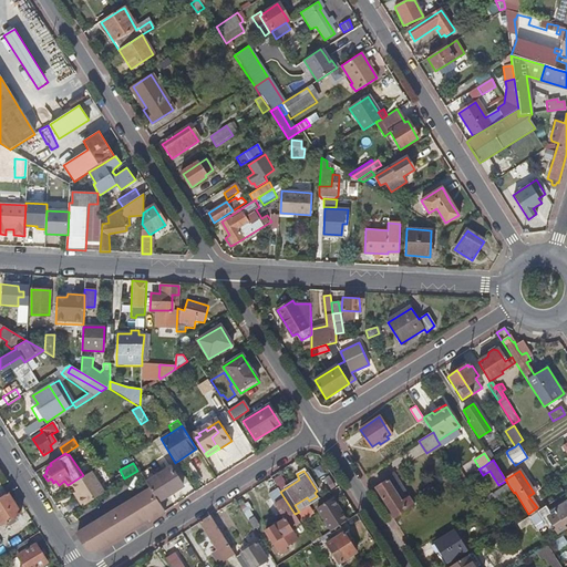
[(103,493),(91,472),(71,484),(76,492),(80,496),(78,497),(82,506),(103,493)]
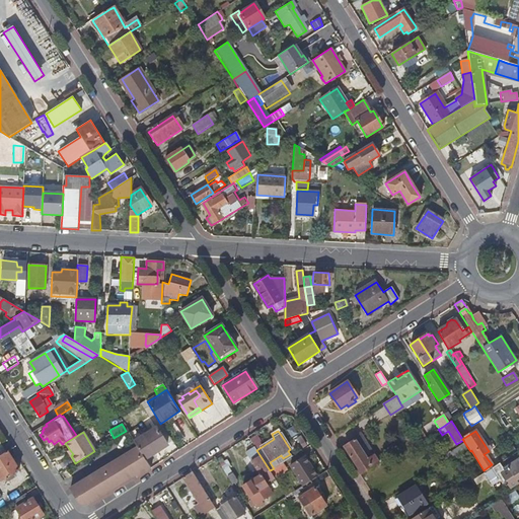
[(149,432),(133,442),(134,443),(145,459),(166,445),(161,436),(154,440),(149,432)]
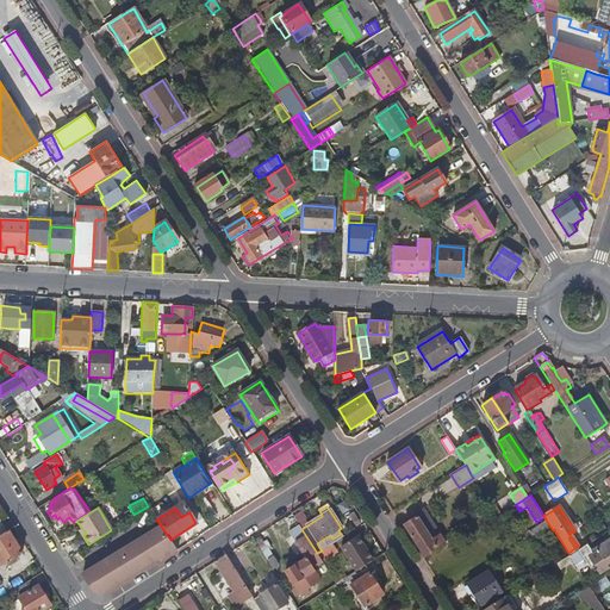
[(422,508),(408,517),(410,521),(404,524),(424,555),(444,541),(422,508)]
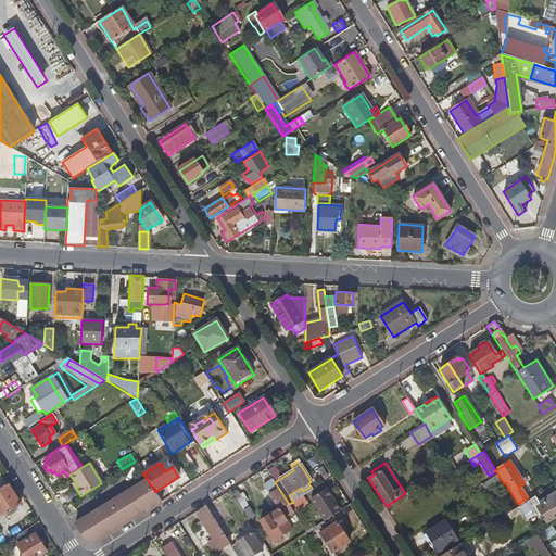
[(501,479),(497,474),(482,483),(481,482),(472,489),(476,494),(501,479)]
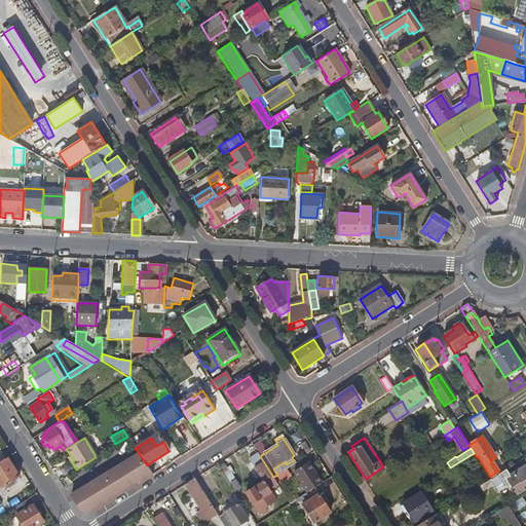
[(147,465),(136,449),(69,491),(82,512),(88,512),(99,505),(137,481),(138,484),(152,475),(147,465)]
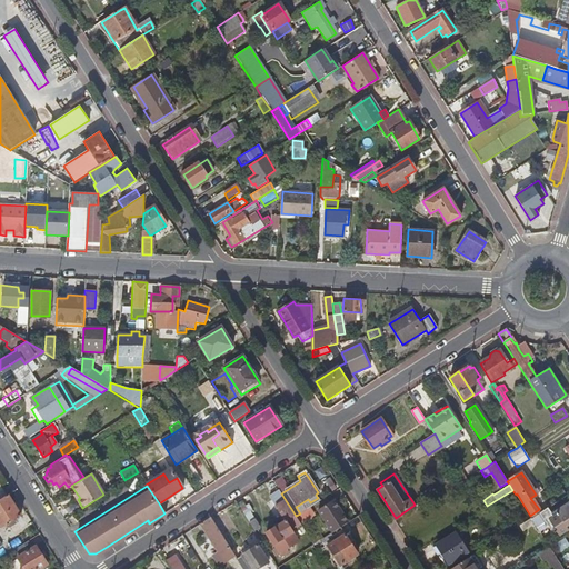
[(281,493),(278,489),(268,495),(285,520),(266,532),(280,556),(288,551),(286,548),(297,541),(292,533),(302,527),(296,516),(281,493)]
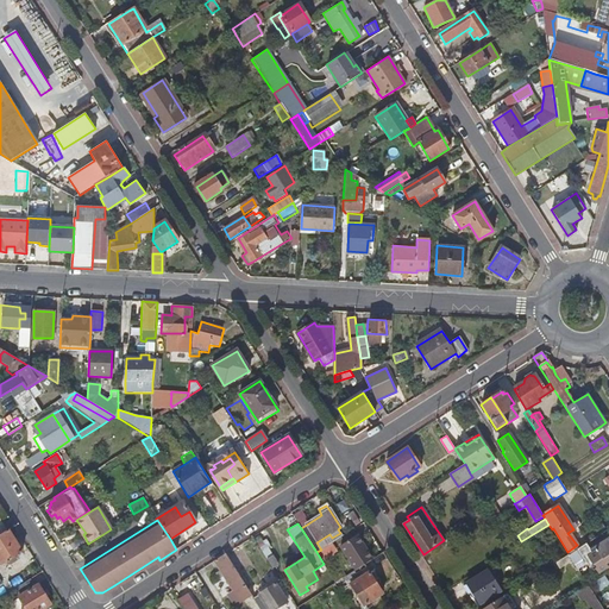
[(22,552),(8,531),(0,535),(0,583),(0,584),(0,583),(0,563),(1,565),(22,552)]
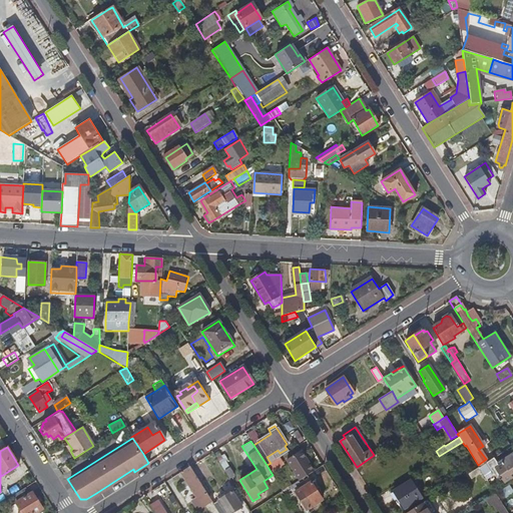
[(288,452),(287,449),(280,453),(278,450),(267,457),(271,463),(288,452)]
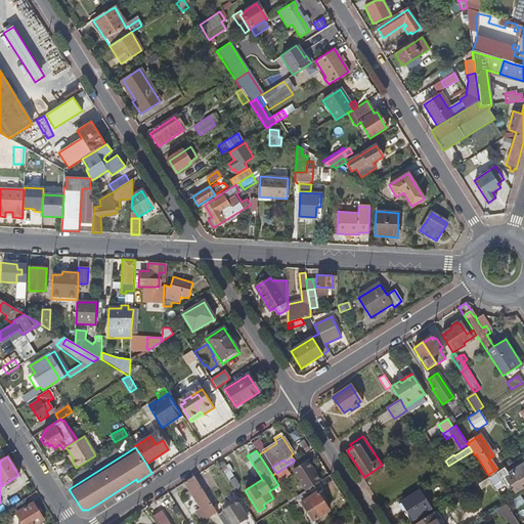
[(313,485),(321,480),(308,460),(294,470),(306,489),(313,485)]
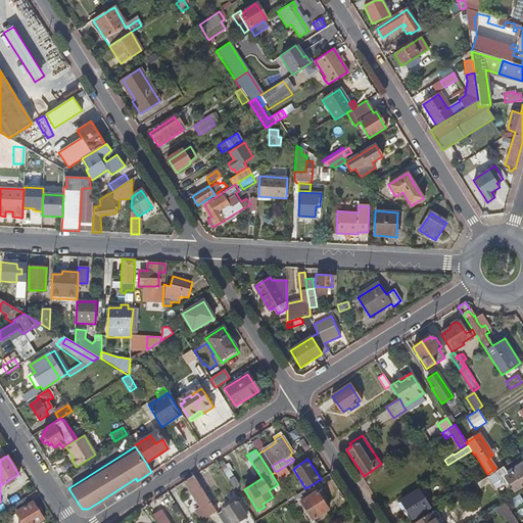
[(503,466),(494,471),(503,484),(505,487),(507,486),(508,489),(510,488),(513,492),(521,487),(520,484),(522,481),(522,460),(506,471),(503,466)]
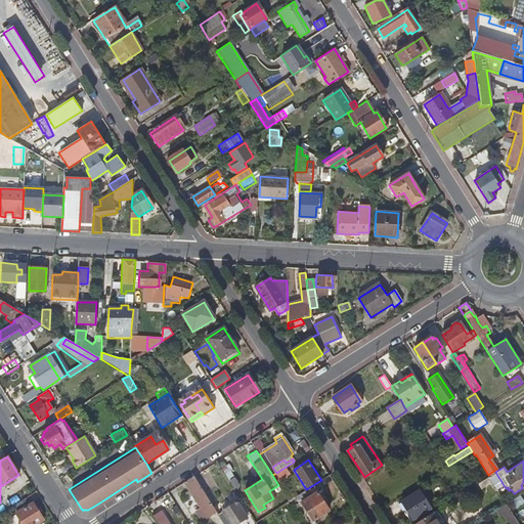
[(231,464),(222,469),(229,480),(233,477),(234,479),(239,476),(231,464)]
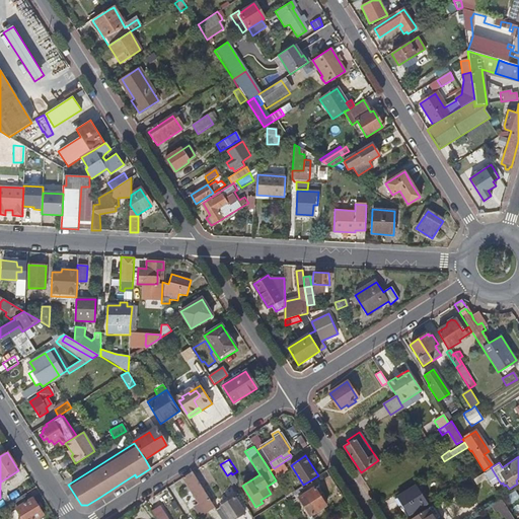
[(284,464),(273,470),(276,476),(287,470),(284,464)]
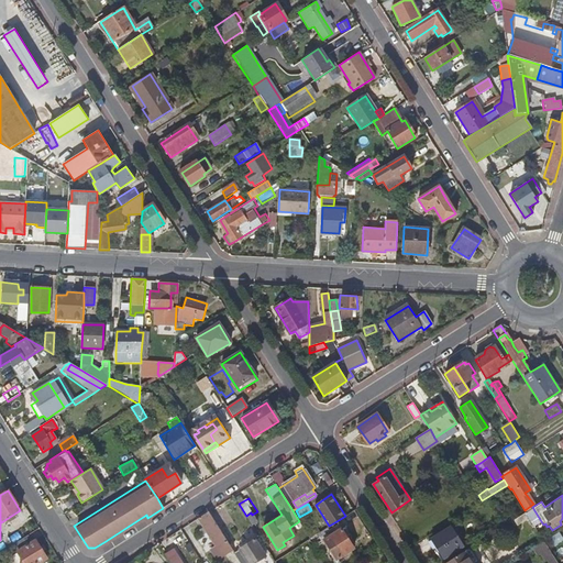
[(541,521),(532,507),(525,512),(528,517),(533,526),(541,521)]
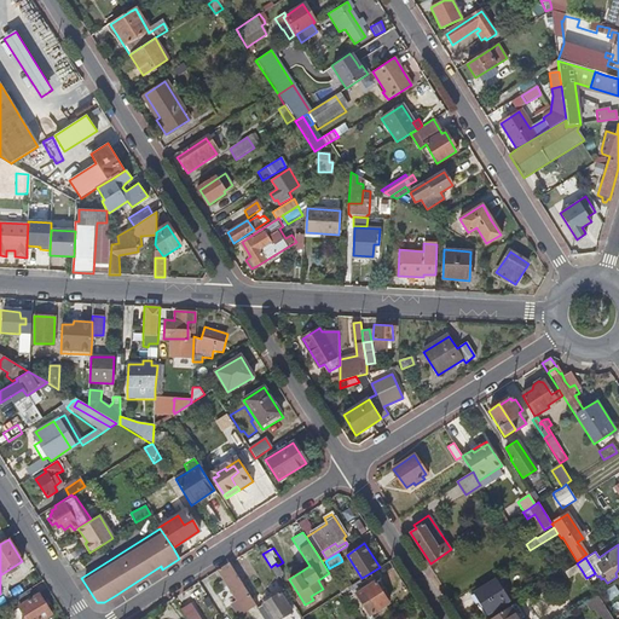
[(354,576),(347,562),(341,566),(348,579),(354,576)]
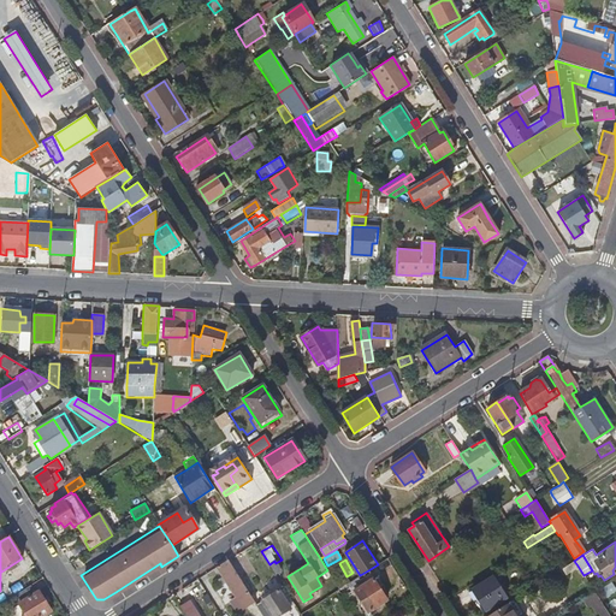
[(240,614),(255,603),(252,597),(227,561),(218,567),(224,578),(226,581),(237,598),(231,603),(237,612),(240,614)]
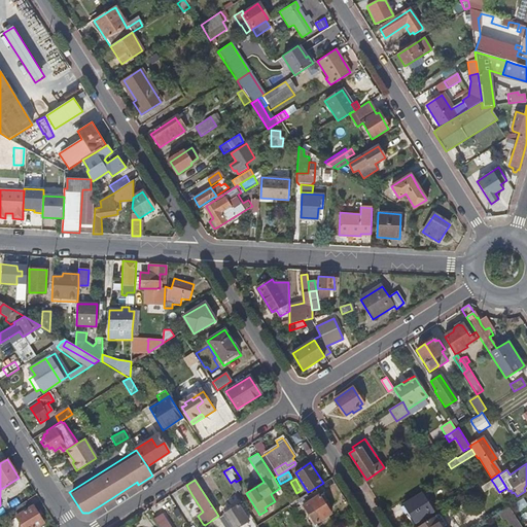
[(235,480),(231,483),(236,492),(241,489),(236,482),(235,480)]
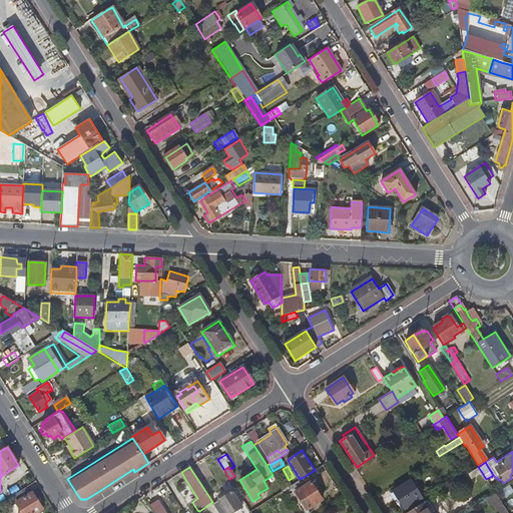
[(476,474),(473,470),(468,473),(470,478),(476,474)]
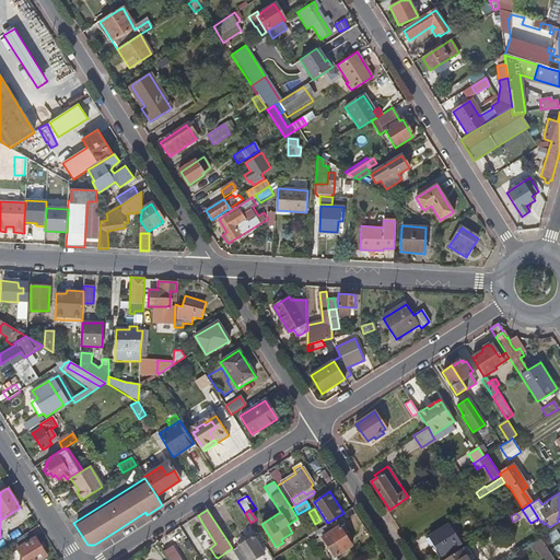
[(352,546),(335,518),(327,523),(318,528),(308,535),(312,540),(322,534),(331,548),(329,549),(335,558),(352,546)]
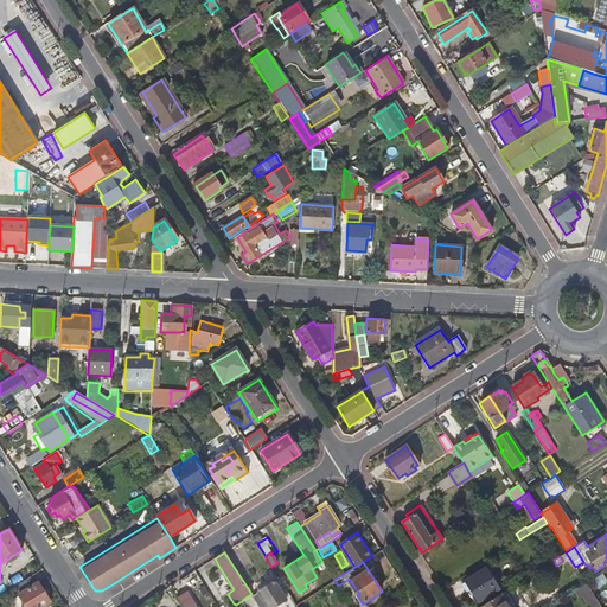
[(498,588),(485,567),(465,580),(477,601),(498,588)]
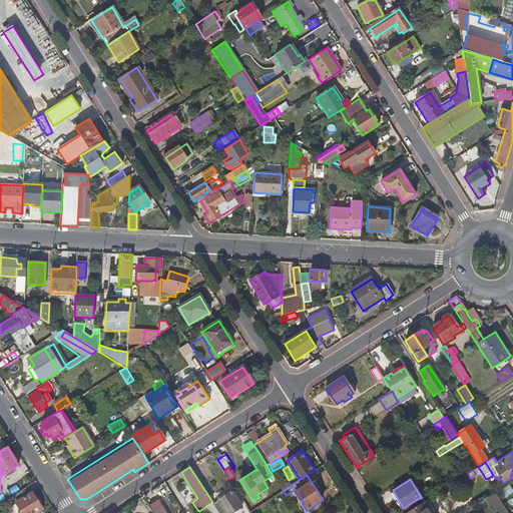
[(283,490),(292,484),(289,480),(280,485),(283,490)]
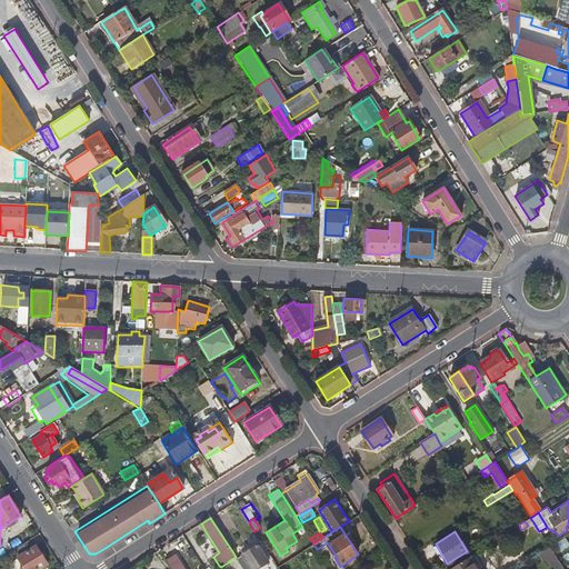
[(186,539),(182,536),(169,545),(171,548),(186,539)]
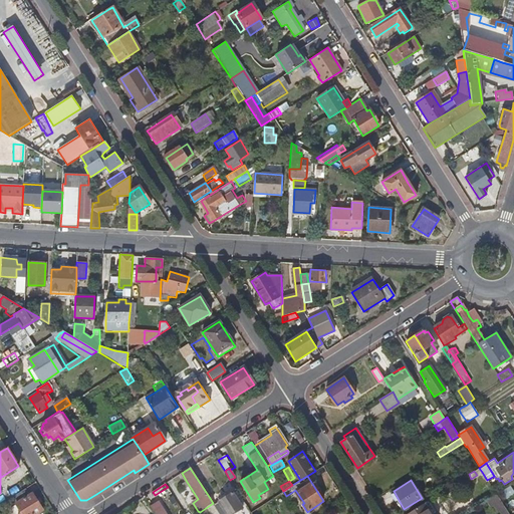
[(283,491),(280,486),(274,490),(277,495),(283,491)]
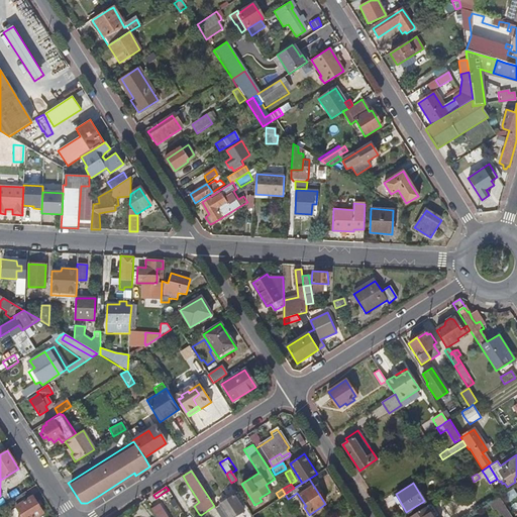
[(29,499),(24,493),(11,502),(20,516),(19,516),(36,516),(41,514),(31,497),(29,499)]
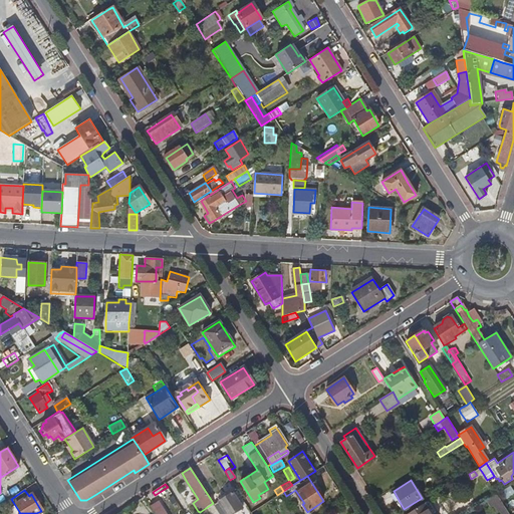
[(231,494),(214,504),(220,513),(233,513),(241,508),(246,506),(238,492),(232,495),(231,494)]
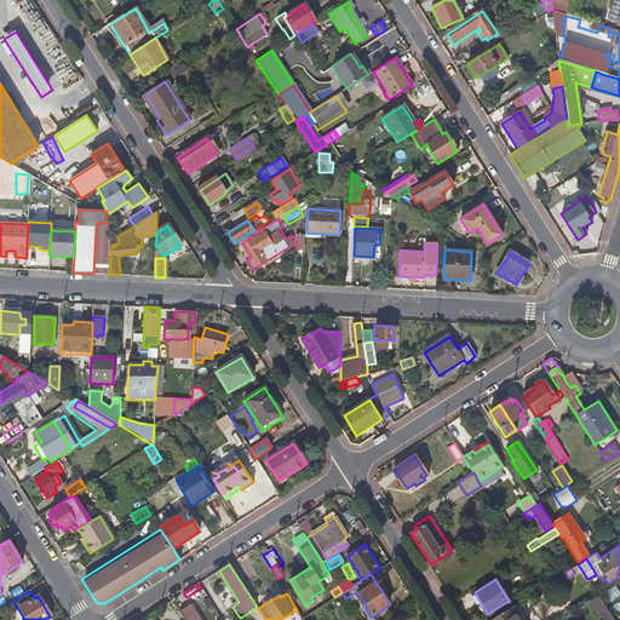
[(613,619),(597,595),(585,602),(590,612),(593,609),(598,619),(602,616),(603,619),(613,619)]
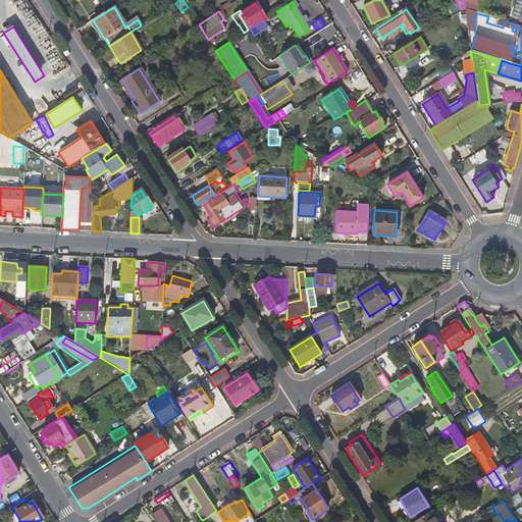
[(169,521),(162,509),(154,514),(159,521),(169,521)]
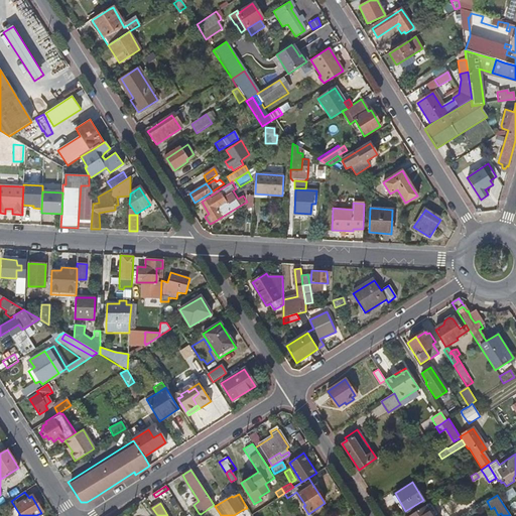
[(432,515),(435,513),(429,503),(407,515),(432,515)]
